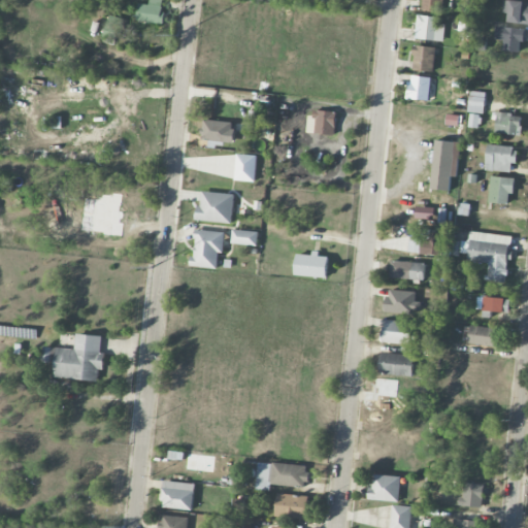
[(150,0),(150,5),(139,3),(136,21),(161,25),(164,0),(150,0)]
